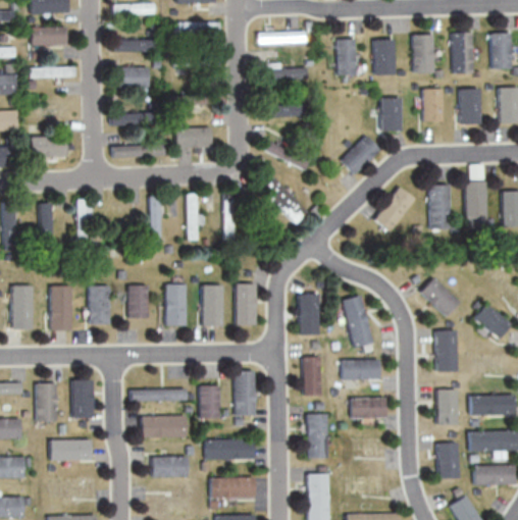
[(30,0),(31,14),(68,12),(67,0),(30,0)]
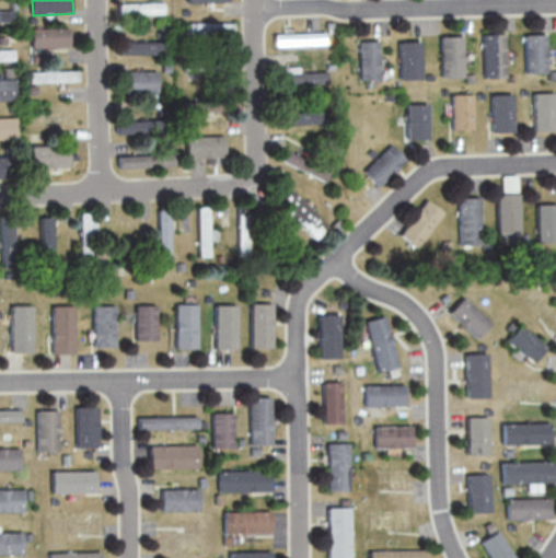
[(168,4),(122,6),(123,16),(168,15),(168,4)]
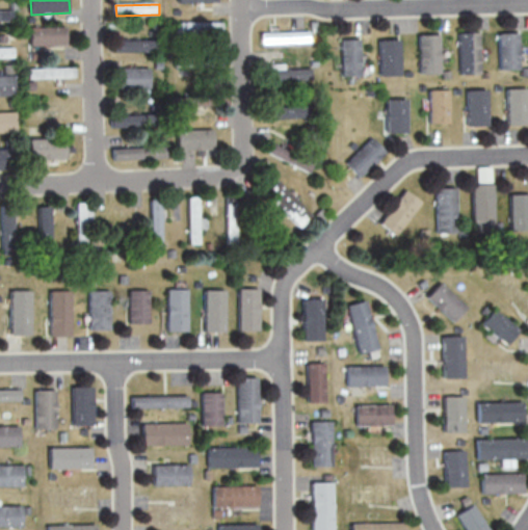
[(15,11),(0,11),(0,21),(15,22),(15,11)]
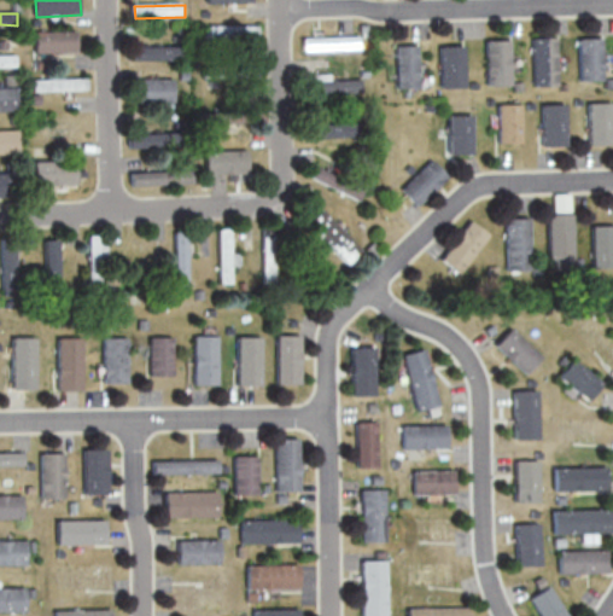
[(260,27),(206,28),(206,41),(261,40),(260,27)]
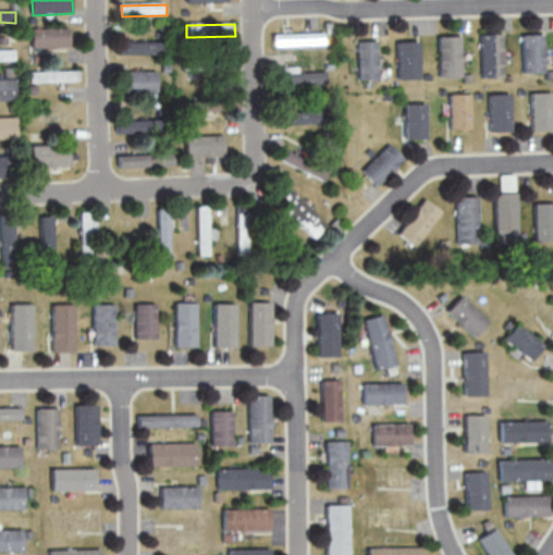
[(71,28),(33,29),(33,49),(71,48),(71,28)]
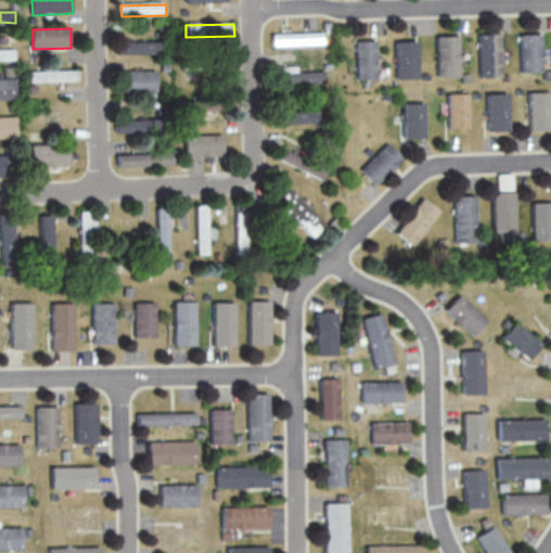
[(276,47),(327,44),(325,34),(274,35),(276,47)]
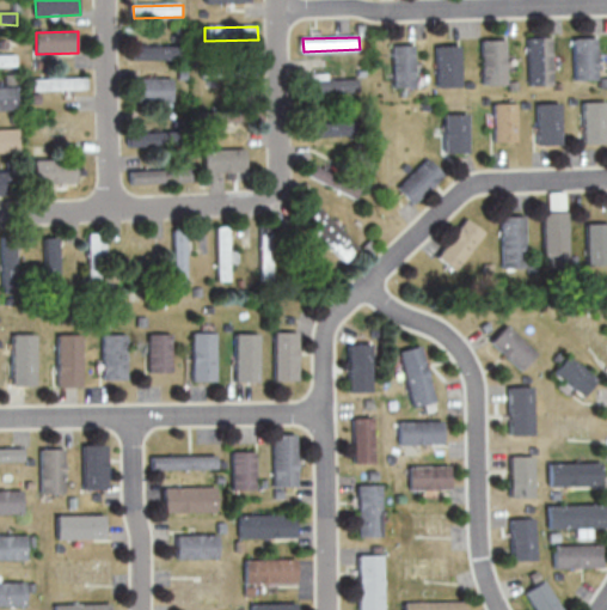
[(532,87),(557,86),(556,38),(531,38),(532,87)]
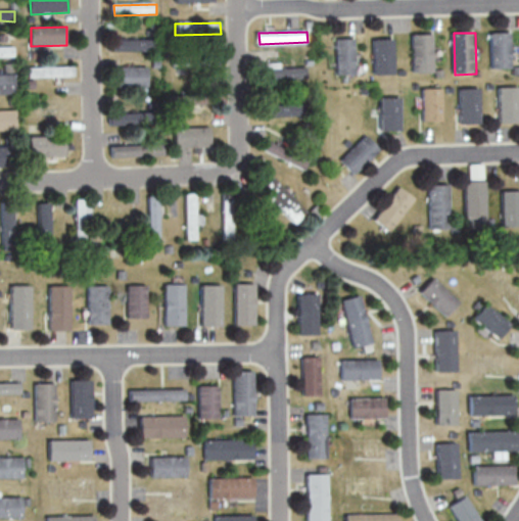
[(494,69),(514,69),(513,33),(492,34),(494,69)]
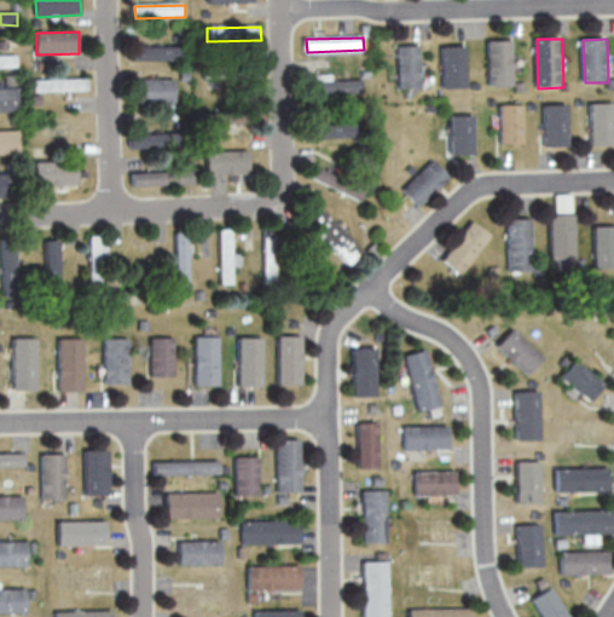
[(491,87),(516,87),(515,41),(491,41),(491,87)]
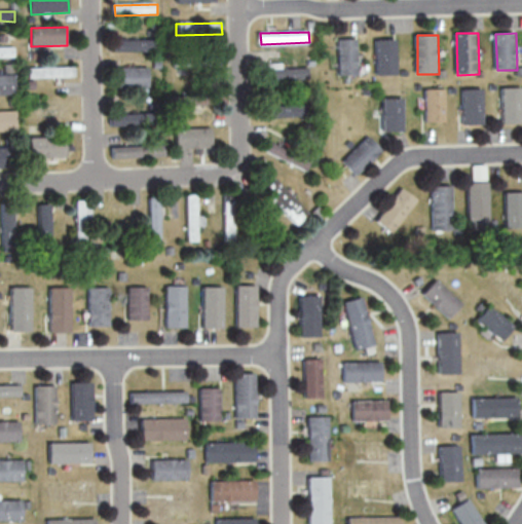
[(113,51),(153,52),(153,41),(114,40),(113,51)]
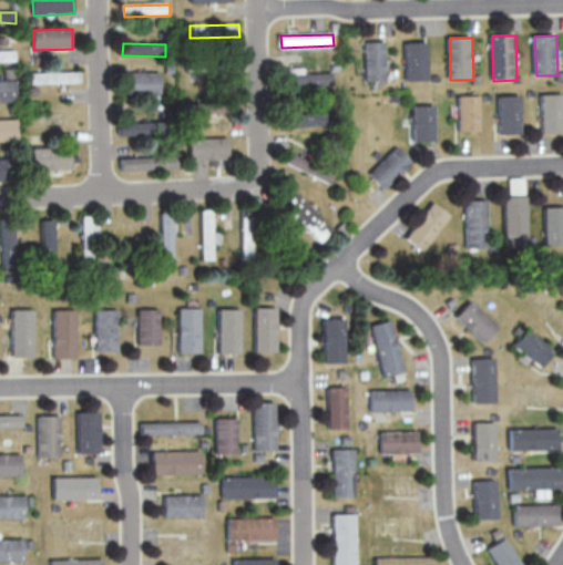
[(368,82),(387,82),(387,43),(367,43),(368,82)]
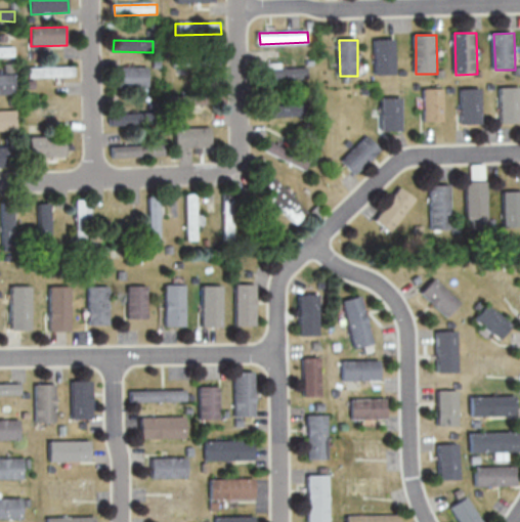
[(397,76),(396,40),(377,40),(377,76),(397,76)]
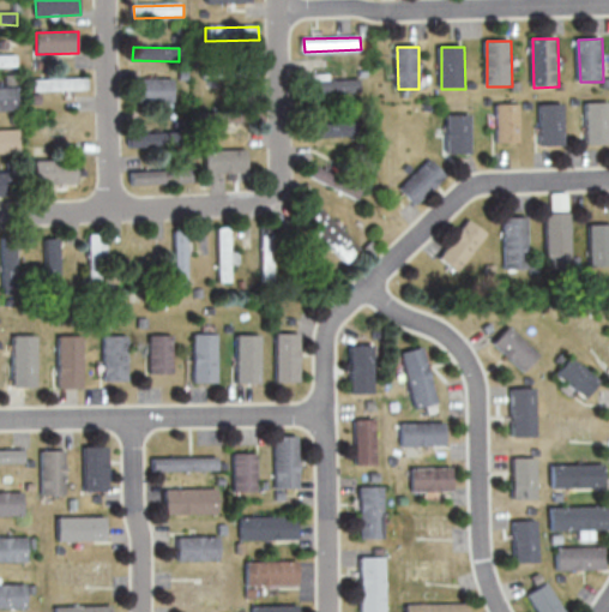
[(18,57),(0,55),(0,69),(18,69),(18,57)]
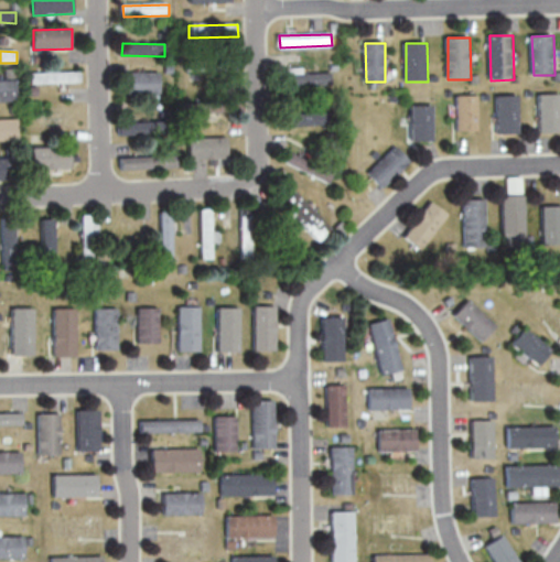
[(304,75),(303,68),(287,69),(287,93),(332,90),(332,74),(304,75)]
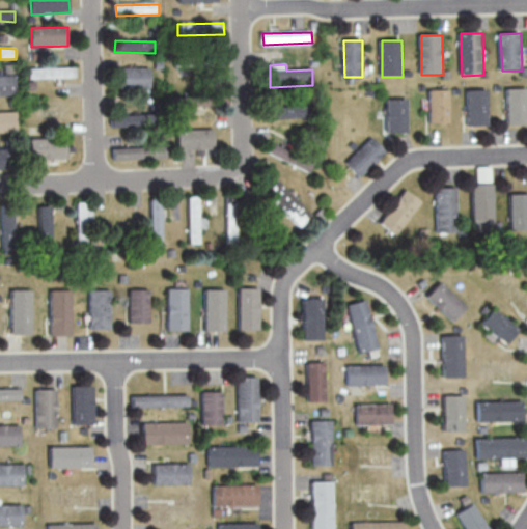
[(76,68),(29,70),(29,80),(77,79),(76,68)]
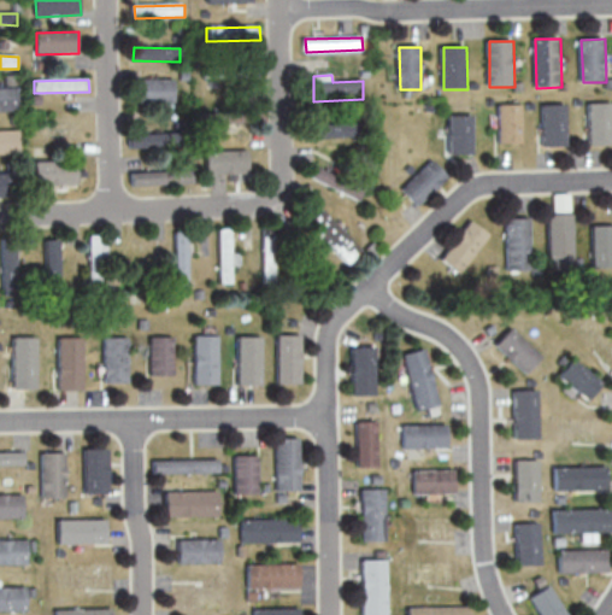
[(176,103),(177,81),(141,80),(141,103),(176,103)]
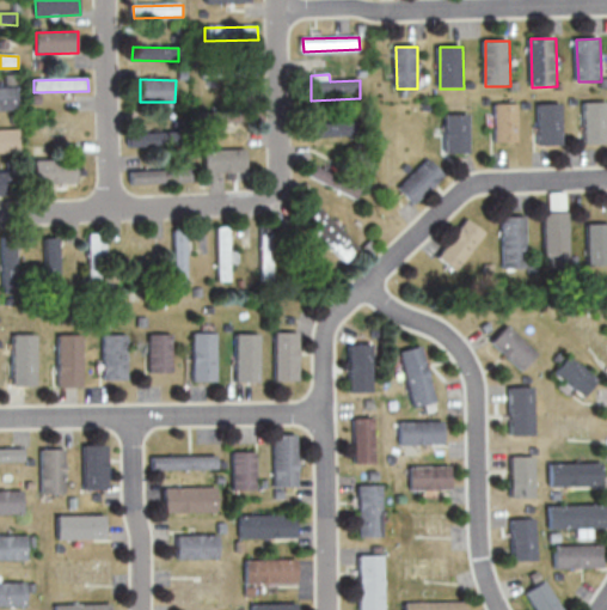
[(0,111),(19,111),(18,87),(0,87),(0,111)]
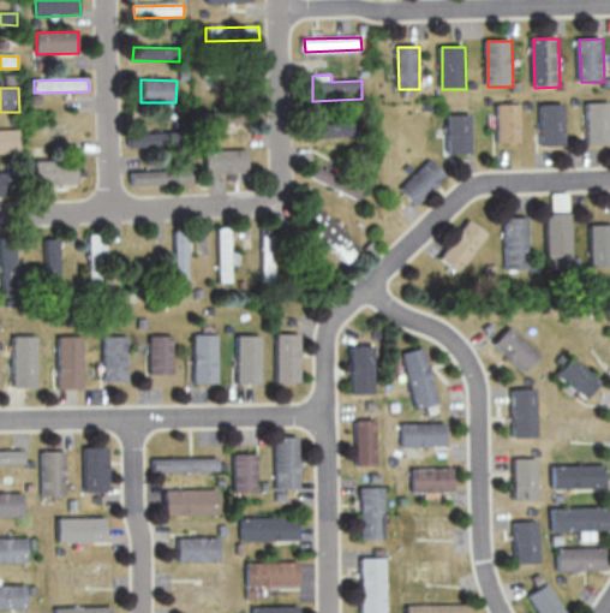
[(609,103),(588,103),(590,146),(609,146),(609,103)]
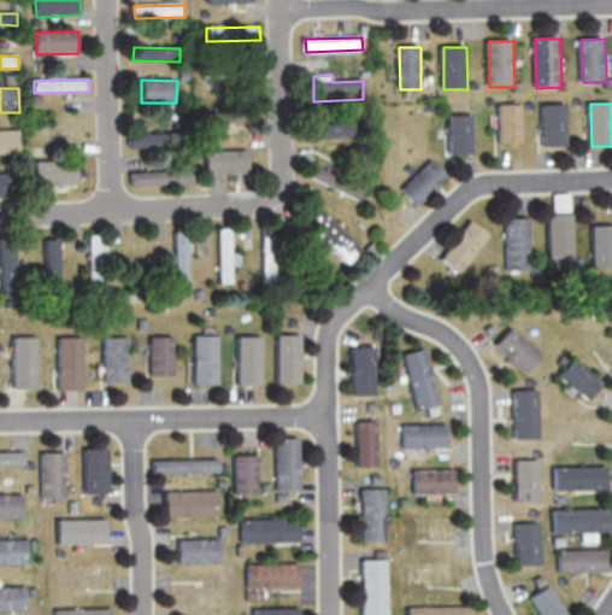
[(501,144),(524,144),(523,105),(500,106),(501,144)]
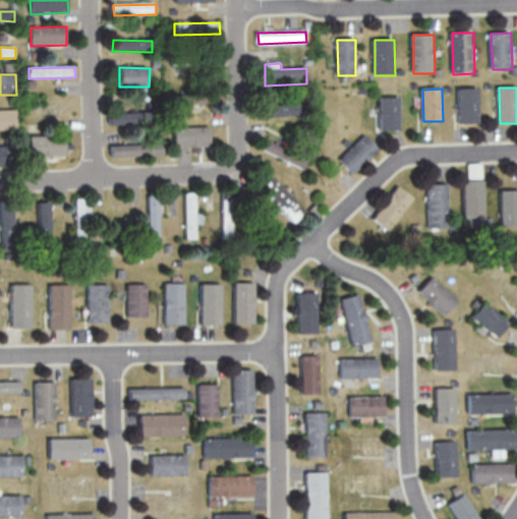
[(479,89),(460,90),(460,125),(480,124),(479,89)]
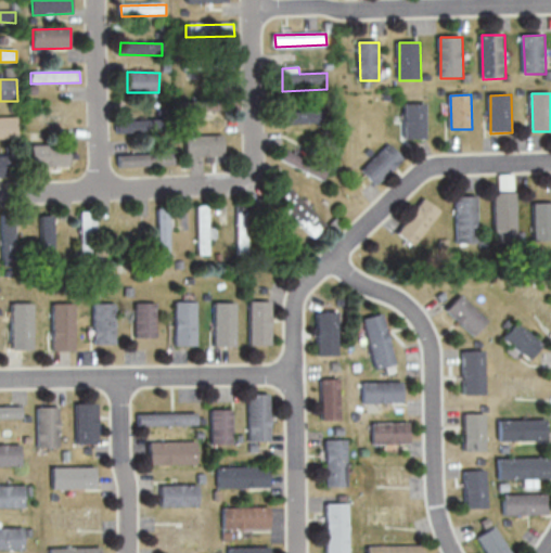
[(406,105),(406,140),(428,140),(427,104),(406,105)]
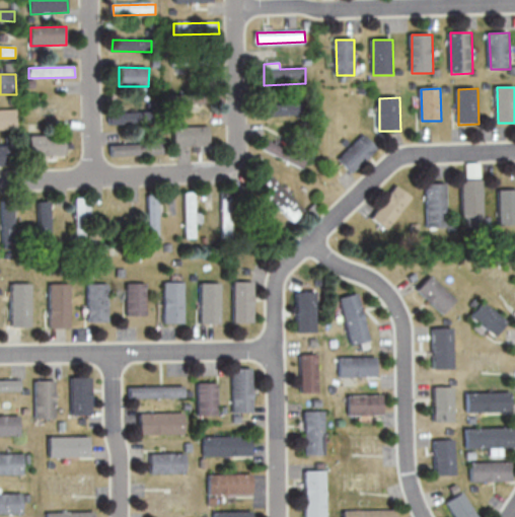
[(267,104),(267,116),(299,117),(299,105),(267,104)]
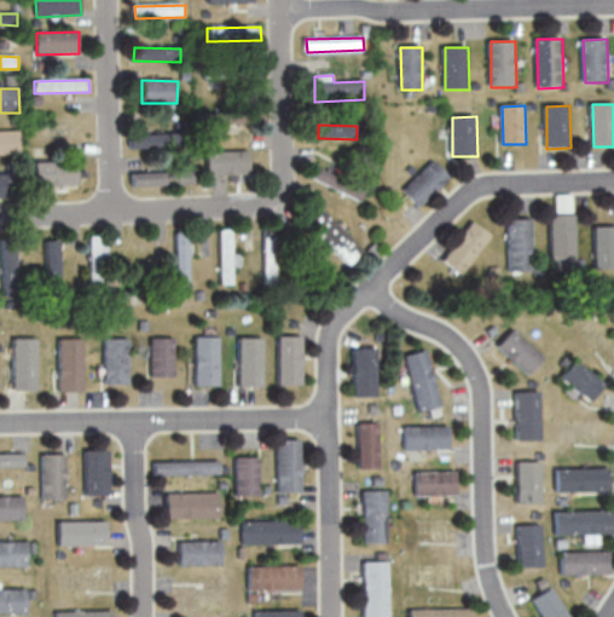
[(21,131),(0,131),(0,155),(22,156),(21,131)]
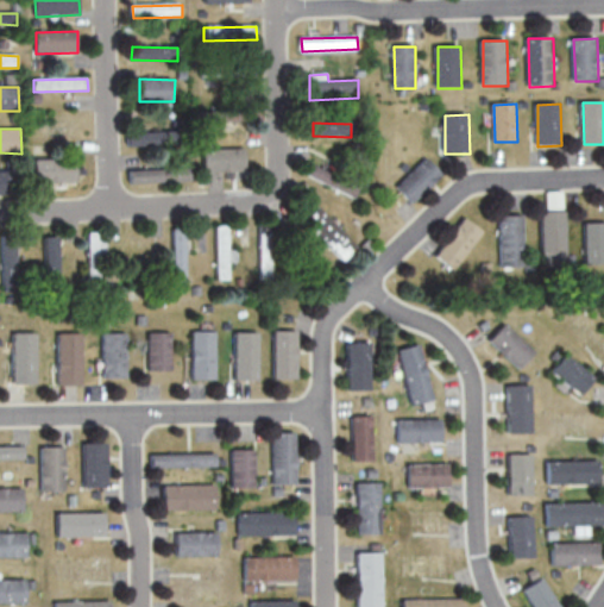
[(130,149),(167,146),(165,132),(130,133),(130,149)]
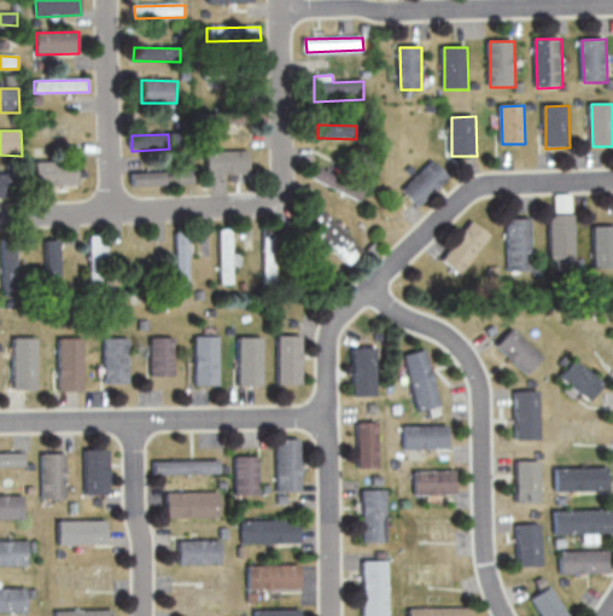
[(208,152),(208,175),(250,175),(250,151),(208,152)]
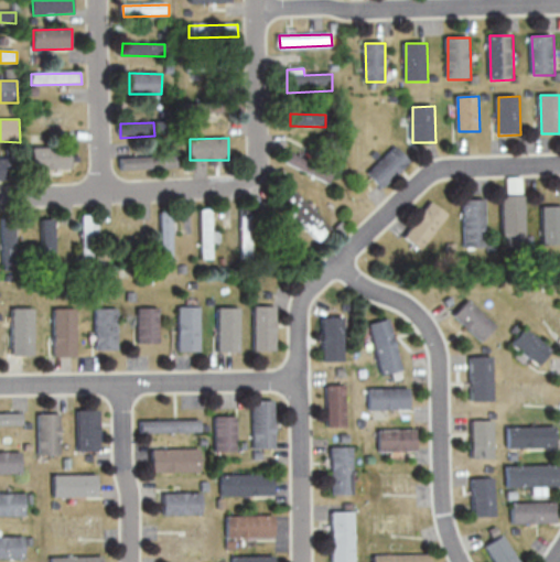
[(71,170),(71,148),(32,149),(33,170),(71,170)]
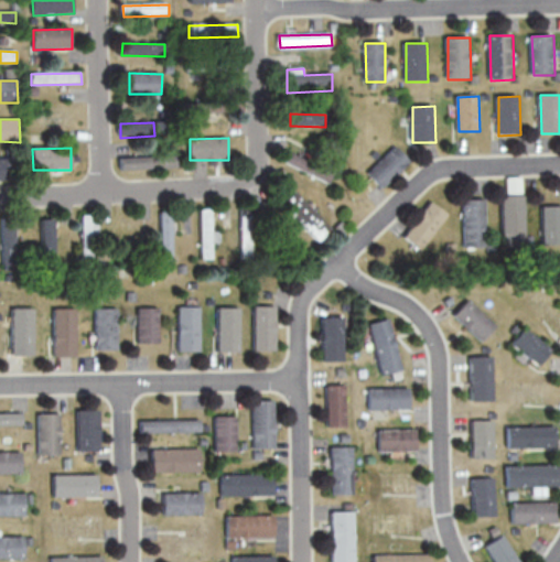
[(369,173),(384,190),(412,163),(398,148),(369,173)]
